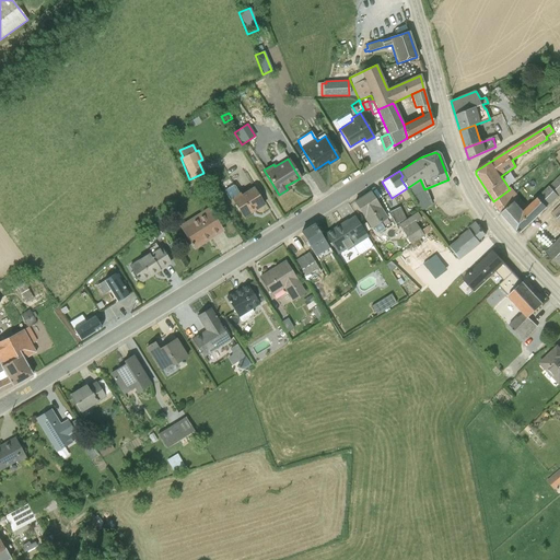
[(559,175),(550,186),(559,197),(559,196),(559,175)]
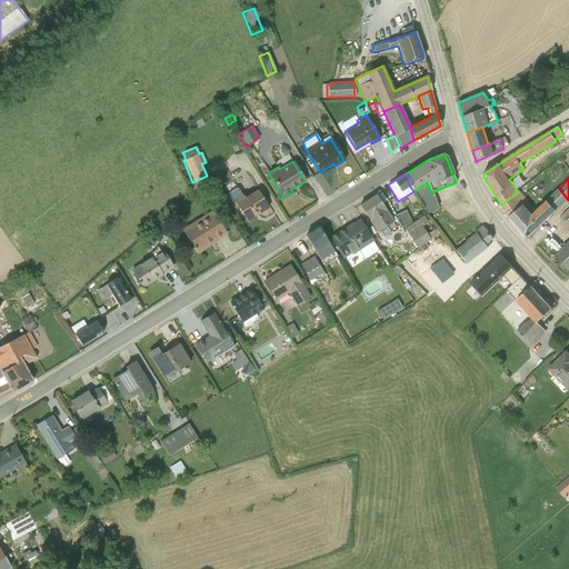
[(257,211),(258,213),(267,208),(256,189),(243,198),(238,189),(236,188),(228,192),(227,195),(232,203),(235,201),(245,218),(257,211)]
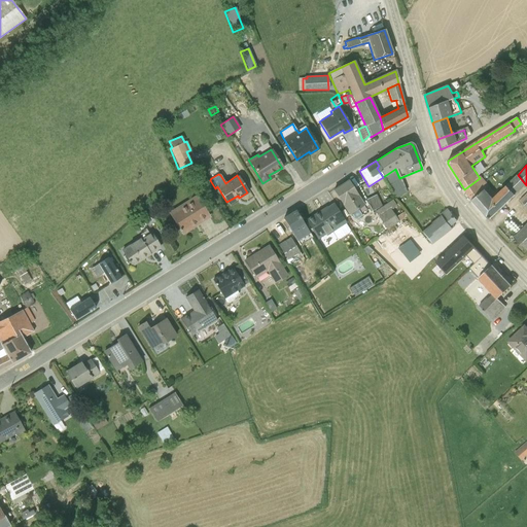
[(489,186),(471,201),(488,218),(488,219),(489,219),(490,219),(497,212),(526,185),(518,175),(497,195),(489,186)]
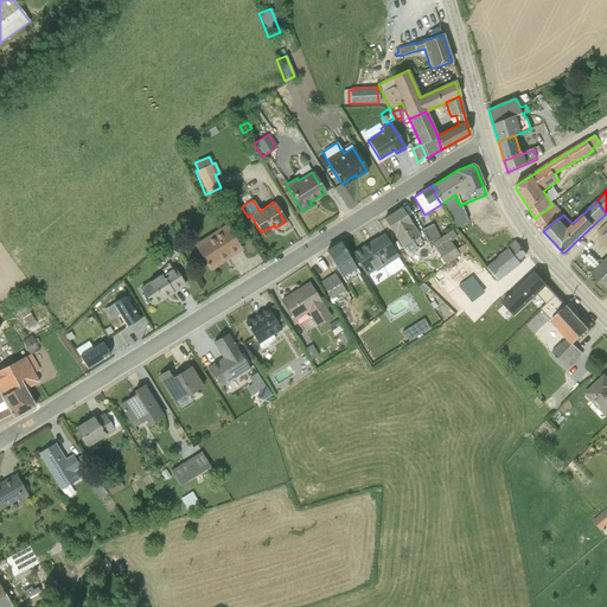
[(553,205),(535,218),(543,231),(563,215),(554,203),(553,205)]
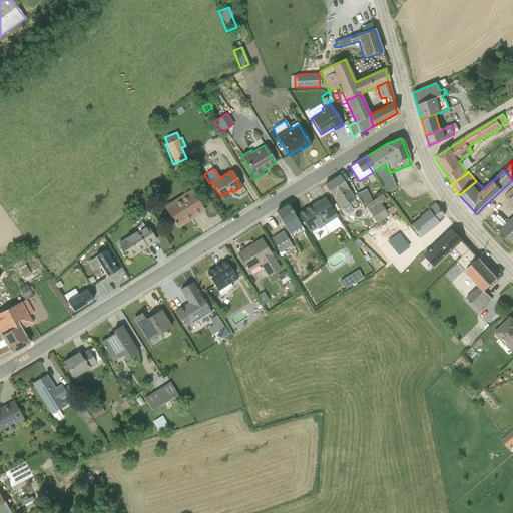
[(339,176),(325,185),(340,208),(341,208),(344,212),(347,213),(352,209),(348,203),(354,199),(339,176)]
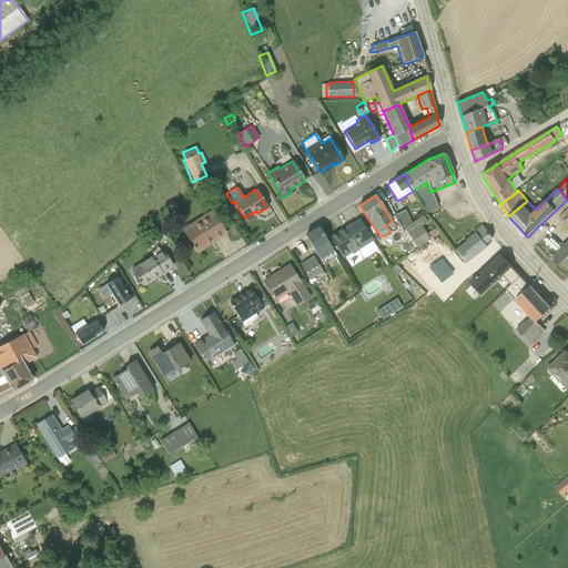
[(567,223),(567,242),(554,256),(567,270),(567,208),(560,215),(567,223)]
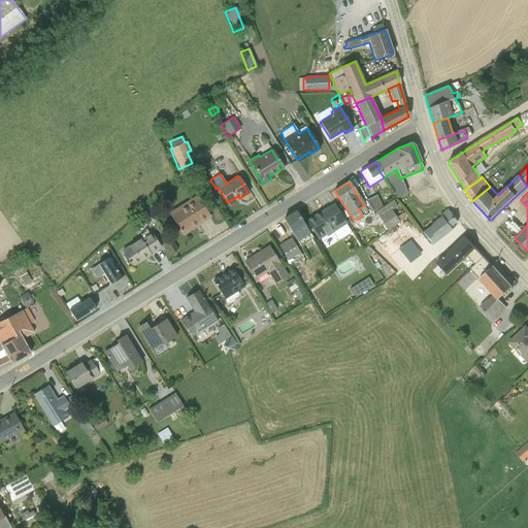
[(376,195),(366,200),(372,211),(382,206),(376,195)]
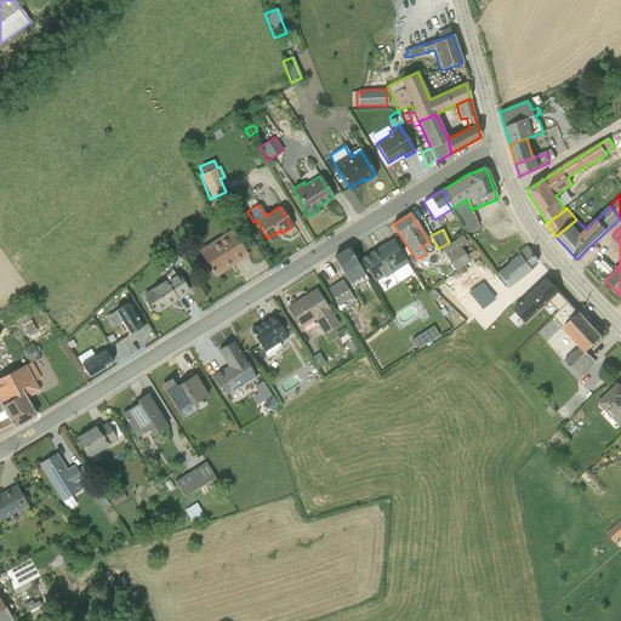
[(229,231),(199,249),(215,274),(224,269),(223,267),(244,254),(229,231)]
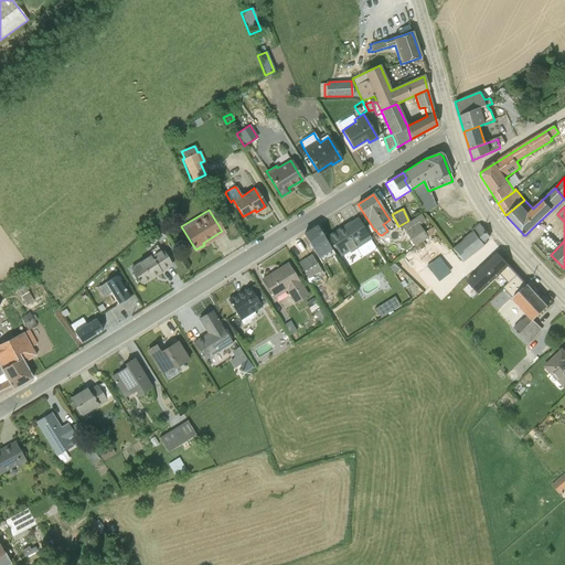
[(255,210),(243,216),(245,219),(256,212),(255,210)]
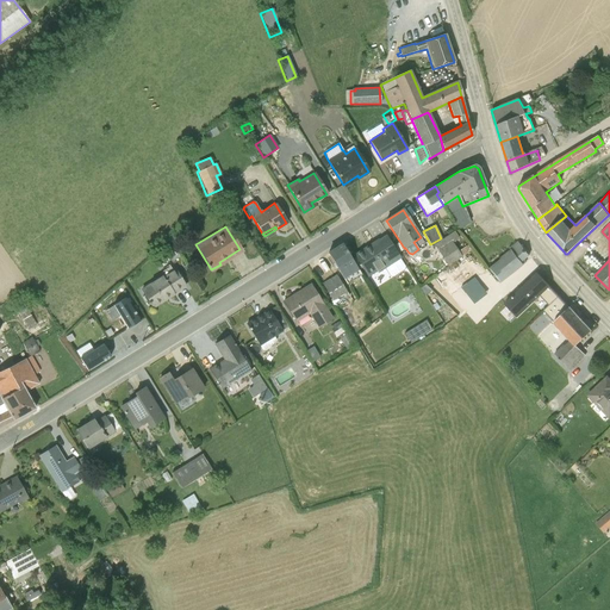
[(454,231),(433,244),(447,266),(471,250),(467,246),(458,251),(453,243),(459,238),(454,231)]
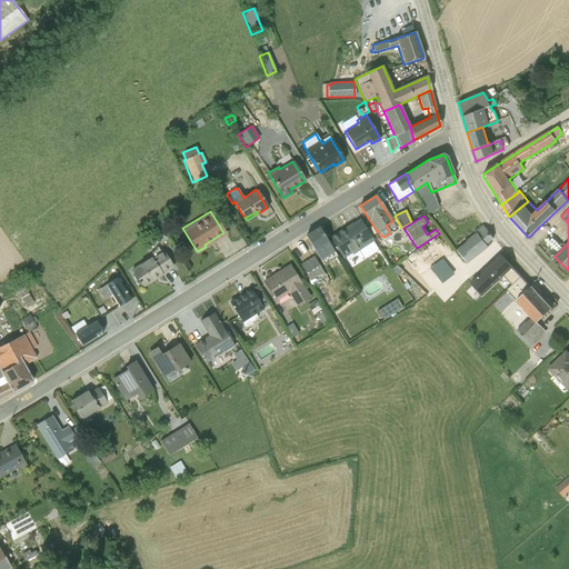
[(352,223),(330,238),(343,258),(350,253),(351,255),(358,250),(362,258),(366,258),(376,251),(377,248),(359,220),(353,225),(352,223)]
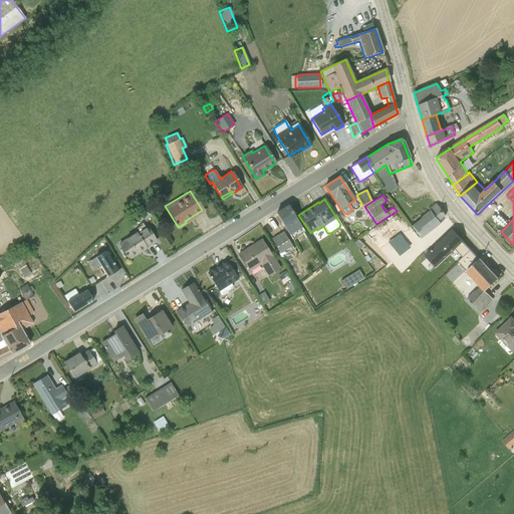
[(431,211),(411,226),(421,239),(441,223),(439,221),(446,215),(437,204),(430,210),(431,211)]
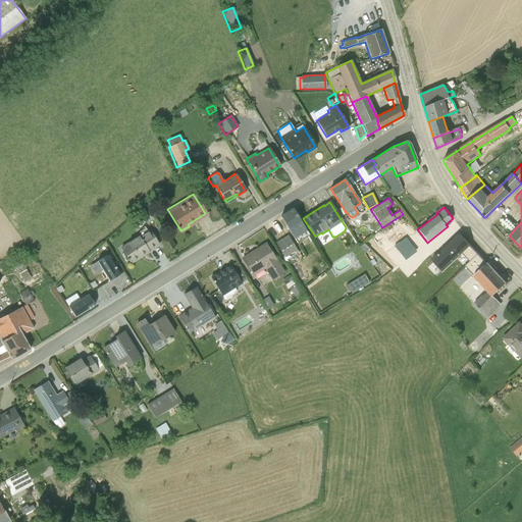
[(145,219),(152,216),(148,209),(141,212),(145,219)]
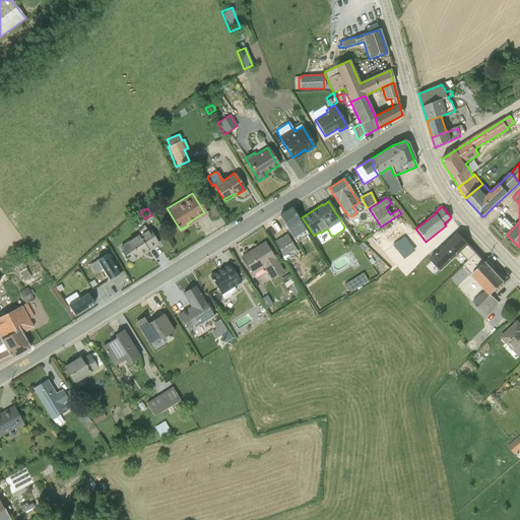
[(291,208),(278,216),(295,242),(308,235),(291,208)]
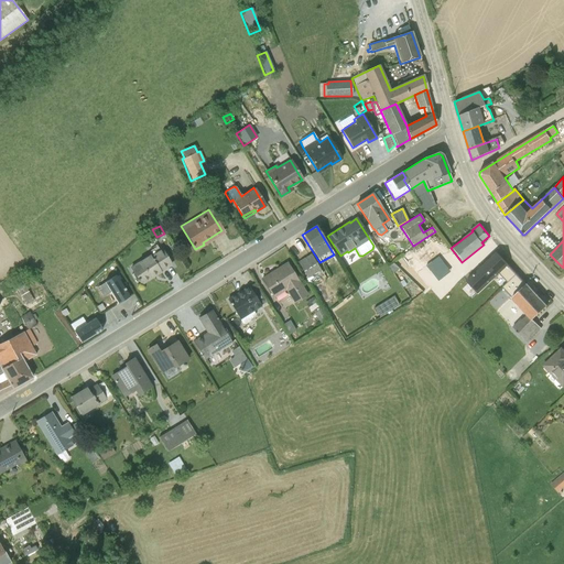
[(150,253),(129,267),(133,273),(132,274),(137,281),(138,280),(140,284),(160,272),(159,271),(171,264),(161,249),(159,250),(155,245),(148,250),(150,253)]
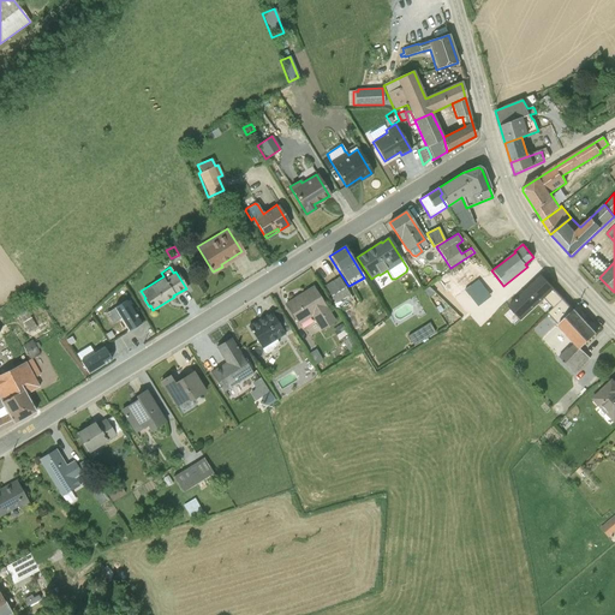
[(542,275),(509,306),(521,320),(554,288),(542,275)]
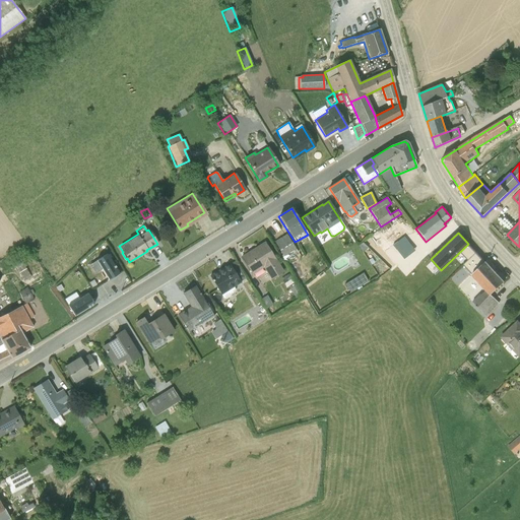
[(286,235),(274,242),(286,263),(300,256),(298,253),(296,250),(286,235)]
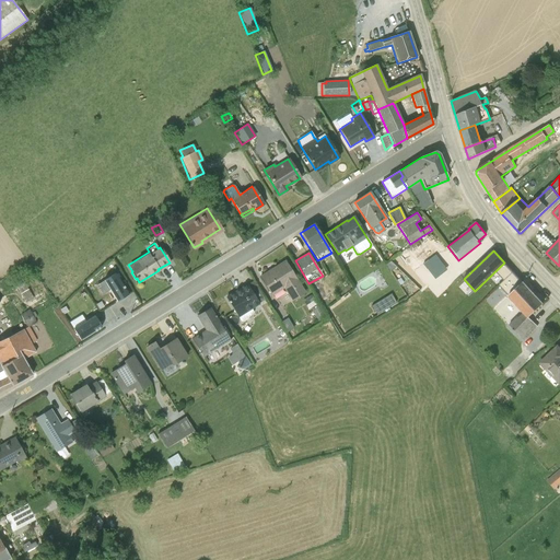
[(272,294),(281,290),(282,289),(291,301),(304,293),(284,261),(259,277),(271,295),(272,294)]
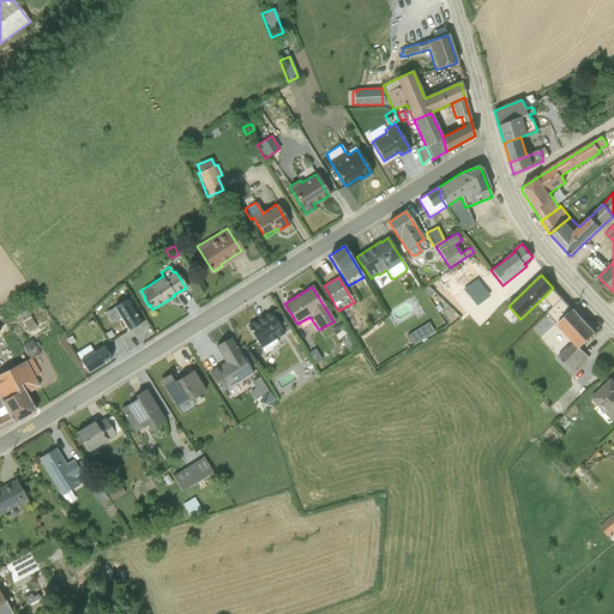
[(565,317),(573,309),(563,296),(560,299),(557,306),(565,317)]
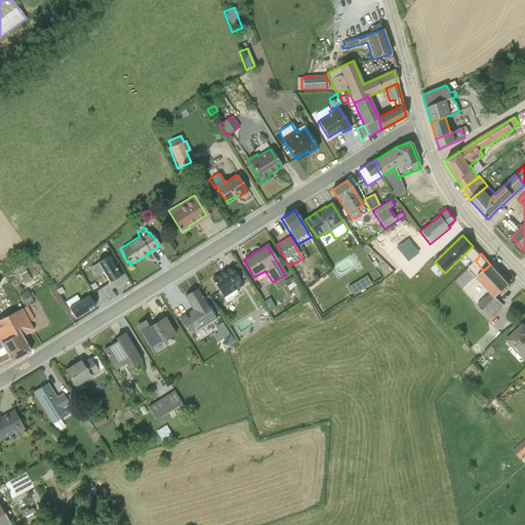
[(107,255),(96,263),(109,283),(119,276),(107,255)]
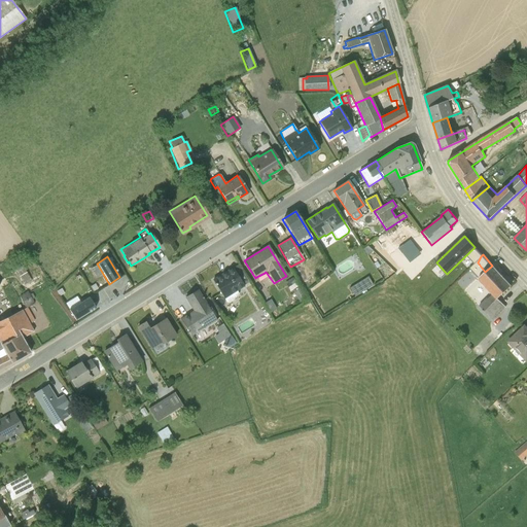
[(15,261),(11,264),(24,286),(31,282),(21,262),(18,265),(15,261)]
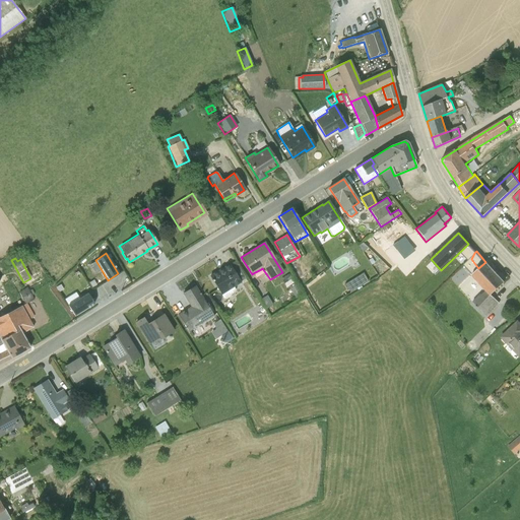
[(229,264),(240,281),(245,278),(234,261),(229,264)]
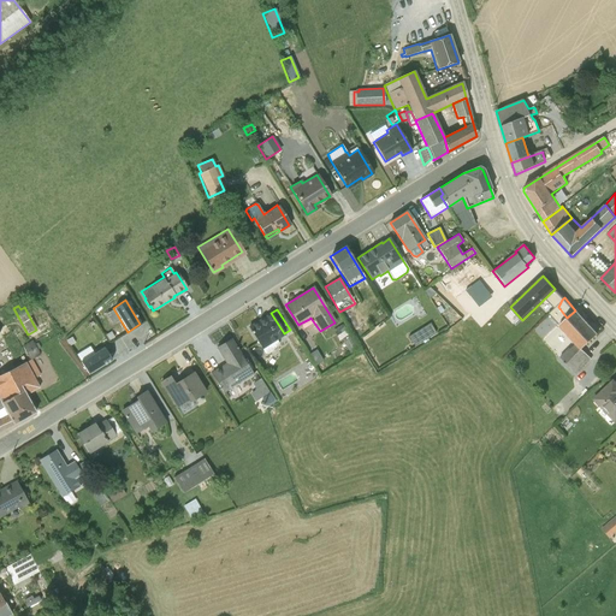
[(575,311),(567,318),(558,325),(575,344),(570,349),(569,348),(560,357),(578,374),(592,359),(582,349),(597,335),(575,311)]
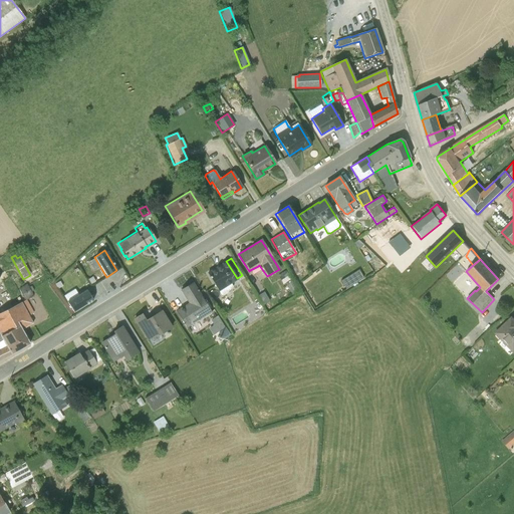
[(237,278),(226,261),(207,273),(220,295),(223,295),(227,292),(227,290),(231,288),(232,286),(230,284),(238,279),(237,278)]
